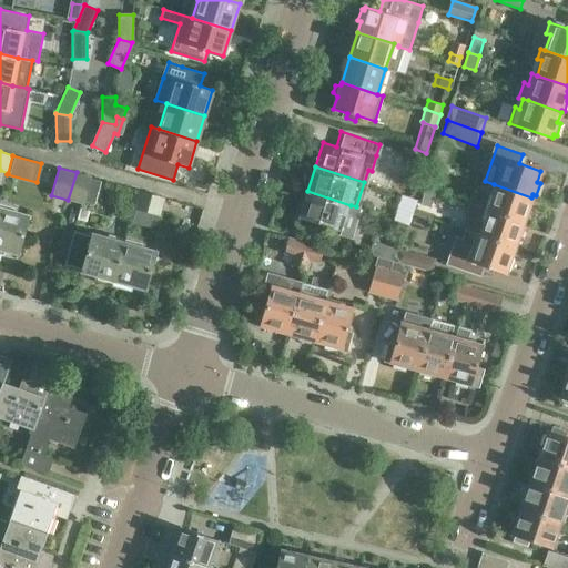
[(92,176),(77,172),(68,200),(84,204),(87,195),(99,199),(104,181),(92,176)]
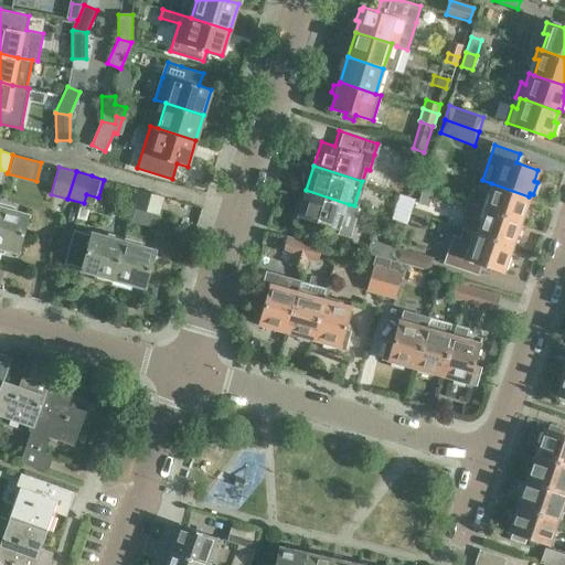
[(428,173),(424,188),(434,191),(439,177),(428,173)]
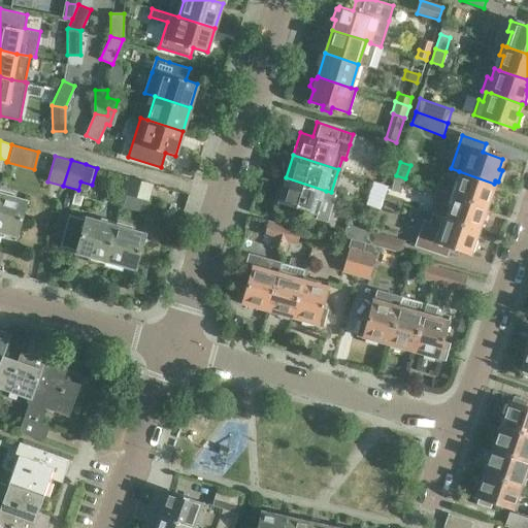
[(459,182),(455,196),(486,206),(487,204),(490,205),(494,194),(491,192),(494,184),(459,171),(456,180),(459,182)]
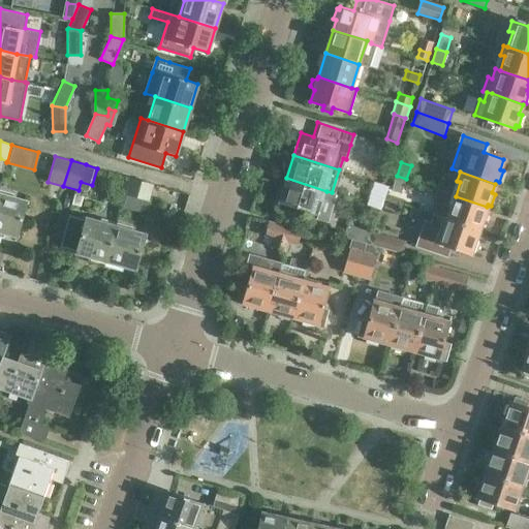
[(397,176),(393,189),(402,192),(406,179),(397,176)]
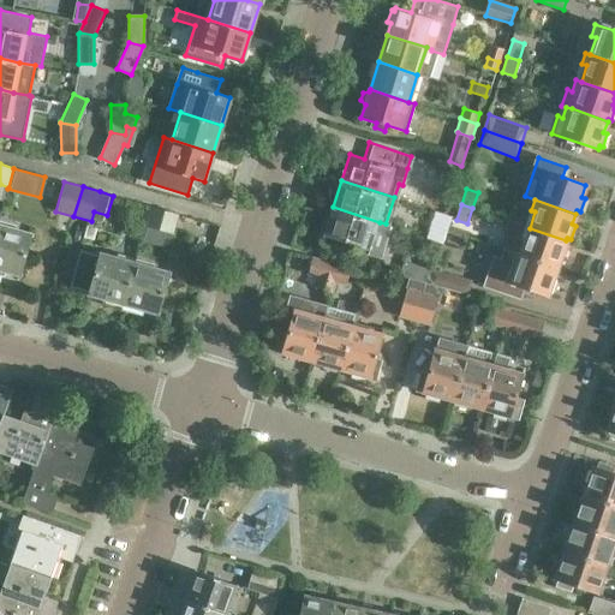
[(180,214),(149,207),(144,226),(174,234),(180,214)]
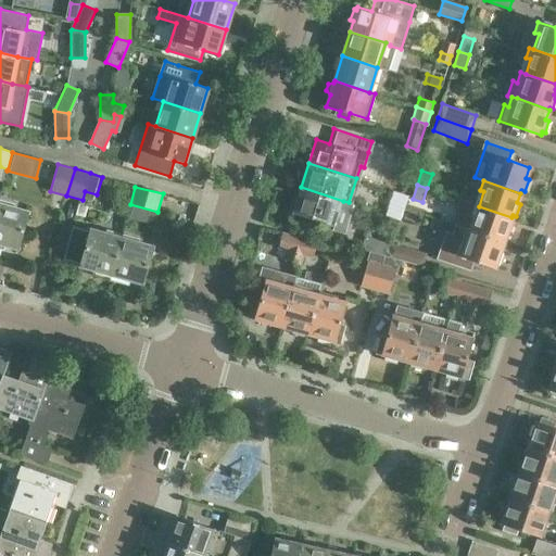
[(343,201),(301,187),(293,213),(294,213),(293,217),(315,225),(316,220),(329,224),(333,212),(339,213),(343,201)]
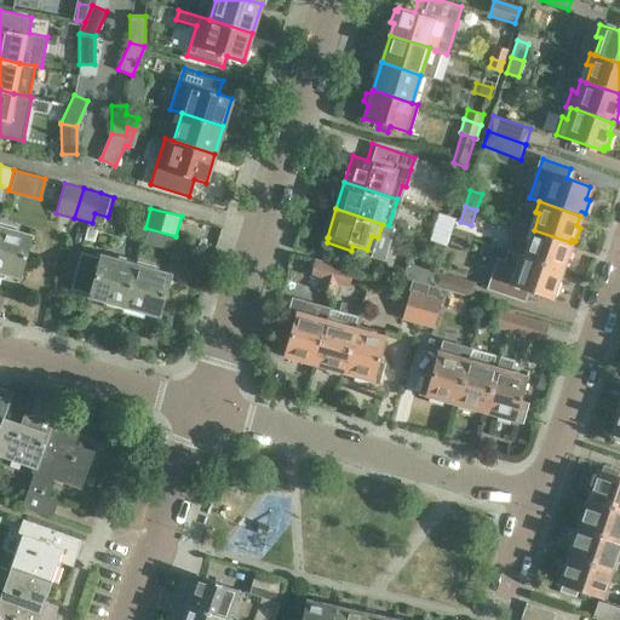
[(530,240),(524,257),(561,270),(562,268),(566,269),(570,254),(567,253),(570,242),(534,230),(529,229),(514,223),(510,233),(530,240)]
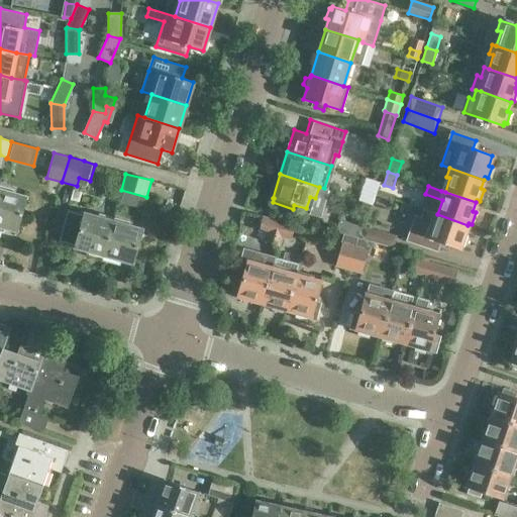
[(0,189),(0,229),(2,230),(3,226),(16,230),(25,196),(0,189)]
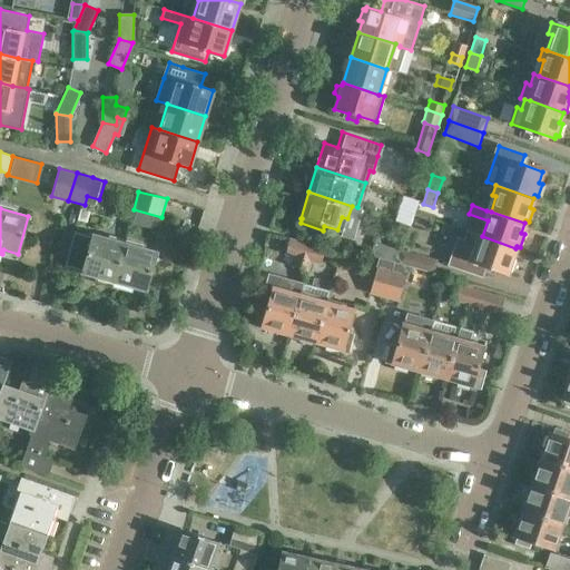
[(67,264),(85,268),(84,273),(96,276),(95,281),(112,286),(125,244),(77,231),(67,264)]
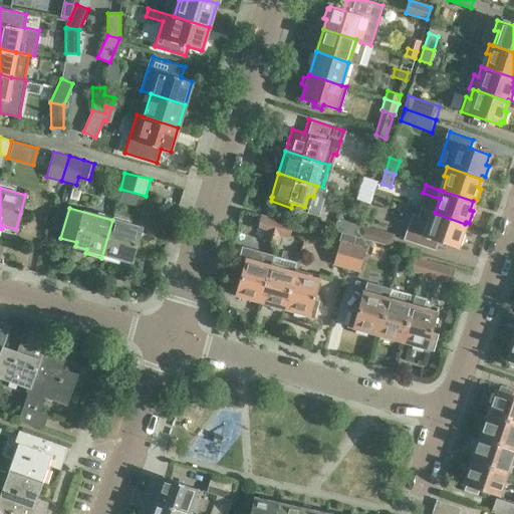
[(465,224),(435,213),(431,212),(428,221),(423,234),(457,246),(458,244),(461,245),(465,234),(462,233),(465,224)]
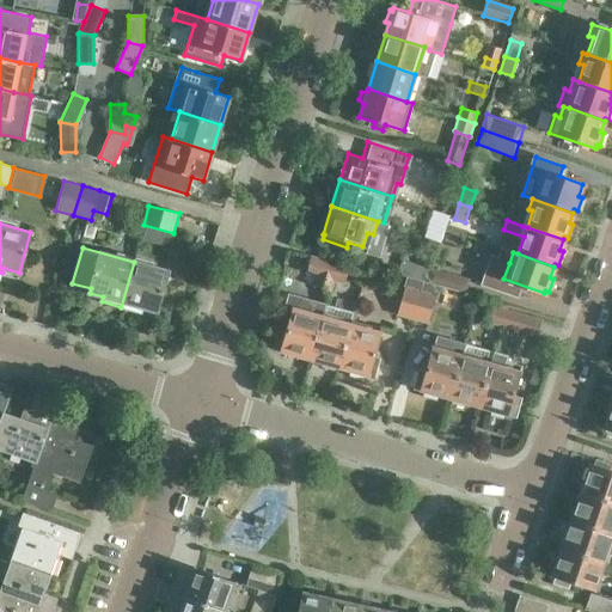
[(314,285),(329,289),(332,280),(337,263),(311,256),(306,271),(317,275),(314,285)]
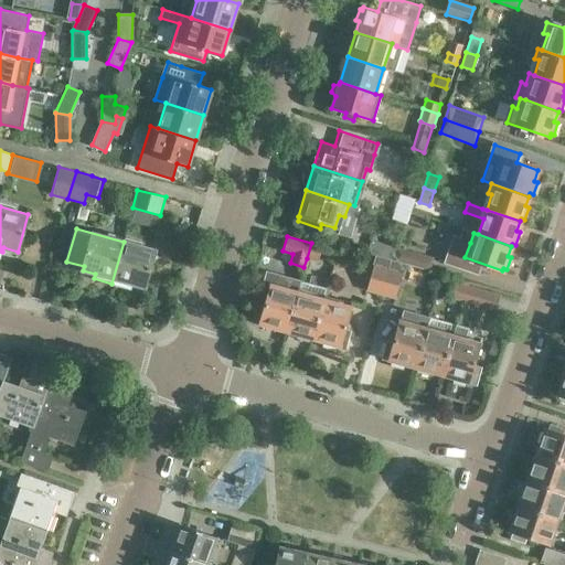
[(376,255),(391,259),(394,260),(395,260),(398,248),(371,240),(368,253),(376,255)]
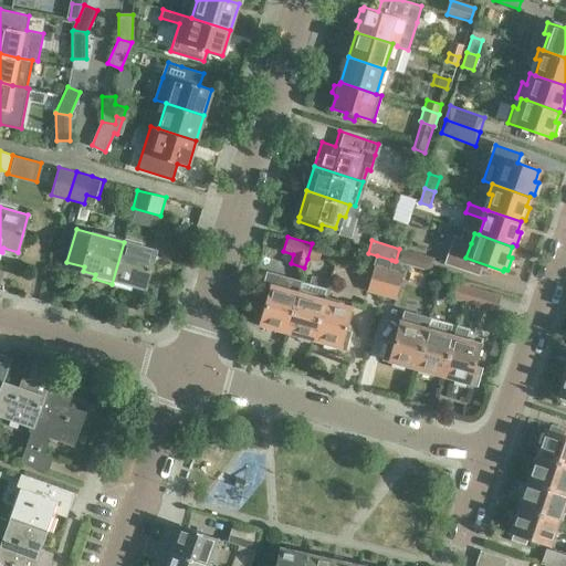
[(124,242),(112,284),(130,290),(132,284),(145,287),(155,251),(124,242)]
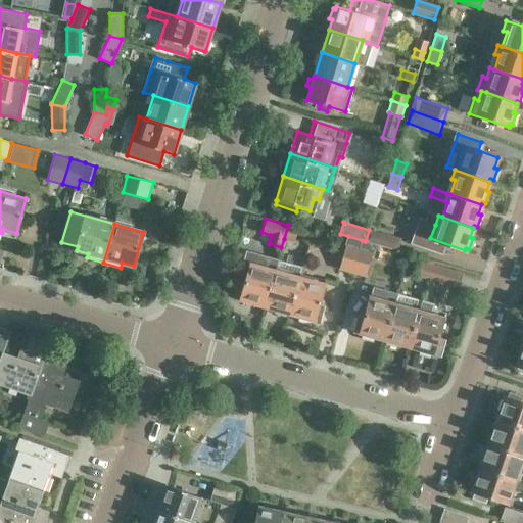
[(288,225),(284,239),(294,242),(298,228),(288,225)]
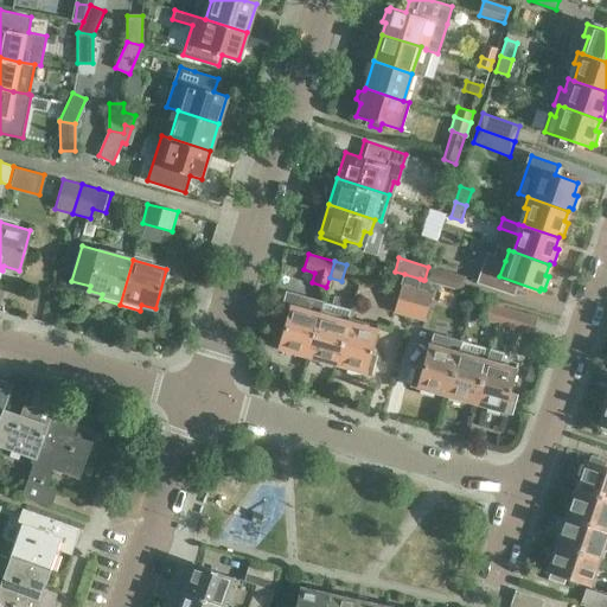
[(358,279),(363,266),(355,263),(350,275),(358,279)]
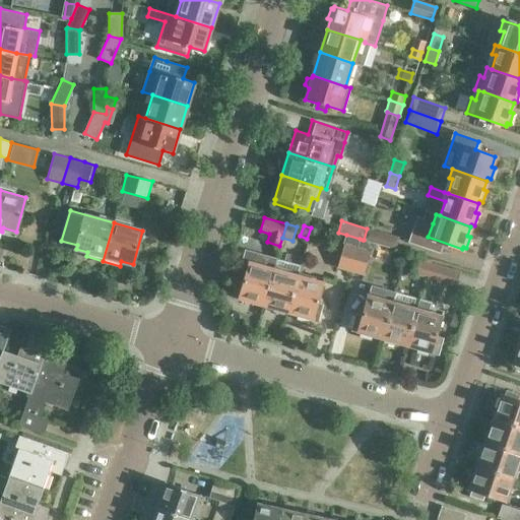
[(367,229),(364,240),(373,242),(373,243),(396,250),(400,237),(367,229)]
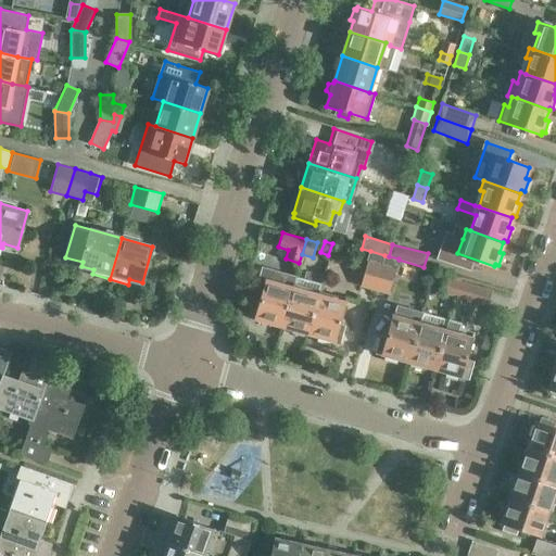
[(384,255),(370,251),(362,283),(375,288),(384,255)]
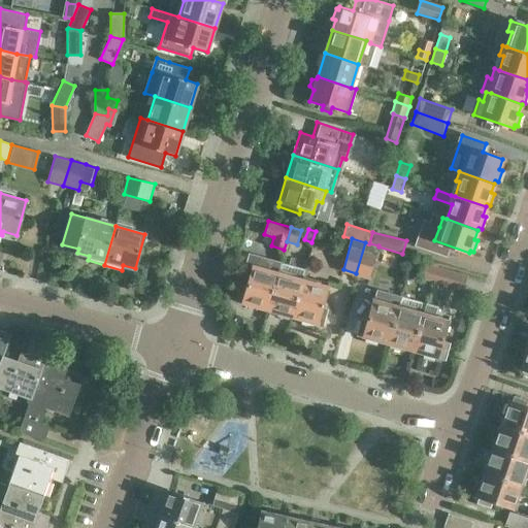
[(365,242),(356,273),(369,277),(378,246),(378,245),(369,243),(368,243),(365,242)]
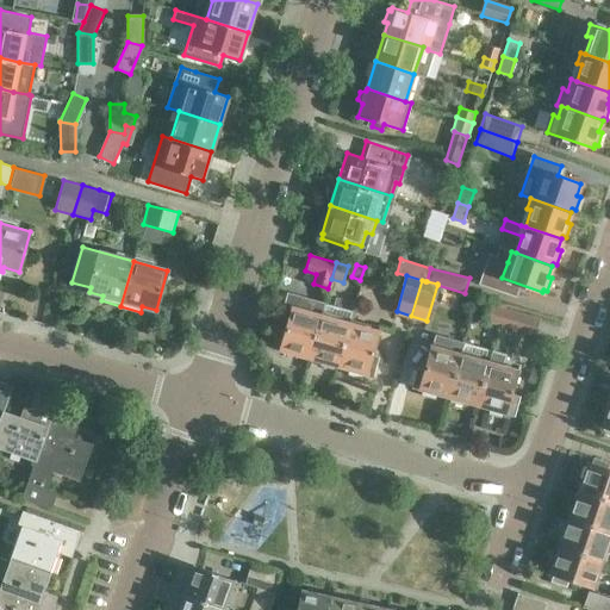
[(273,348),(309,358),(321,316),(323,304),(288,294),(284,312),(291,313),(285,332),(279,330),(273,348)]
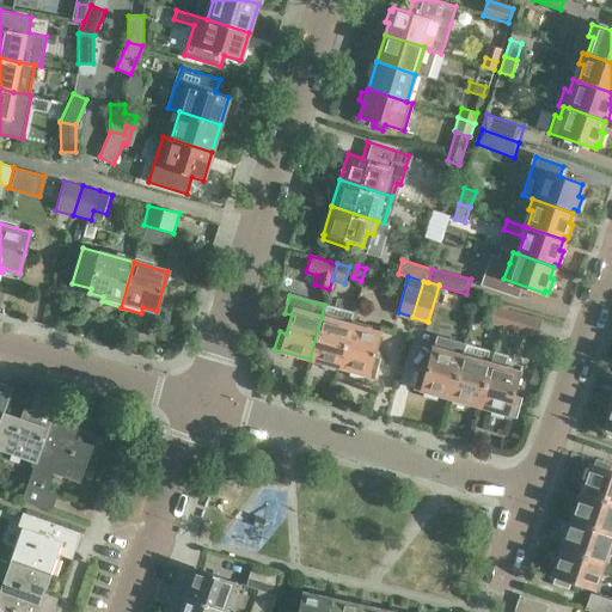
[(501,326),(506,310),(495,307),(490,323),(501,326)]
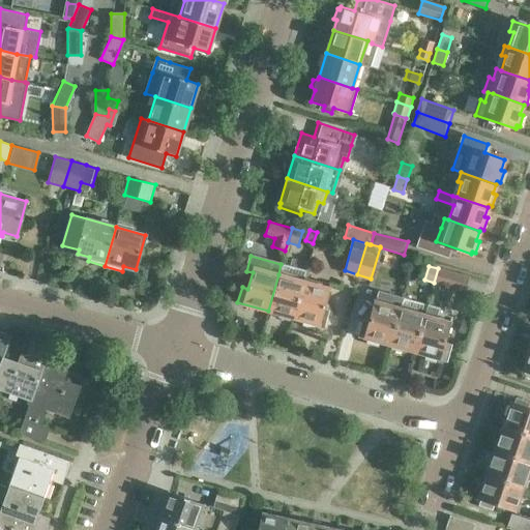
[(438,268),(434,283),(465,291),(469,276),(438,268)]
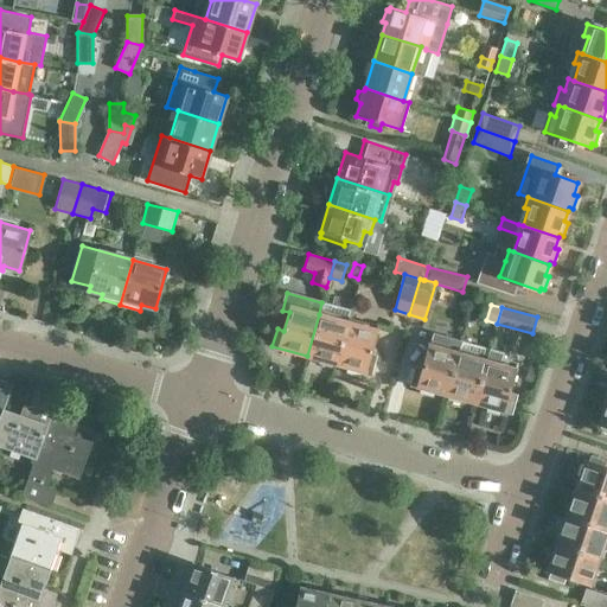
[(319,314),(307,356),(319,359),(319,363),(331,366),(333,364),(336,364),(347,321),(319,314)]
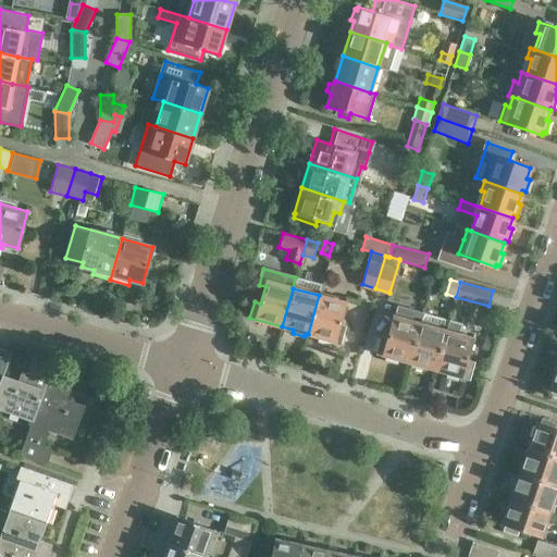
[(319,295),(308,334),(339,344),(347,319),(342,318),(346,302),(319,295)]
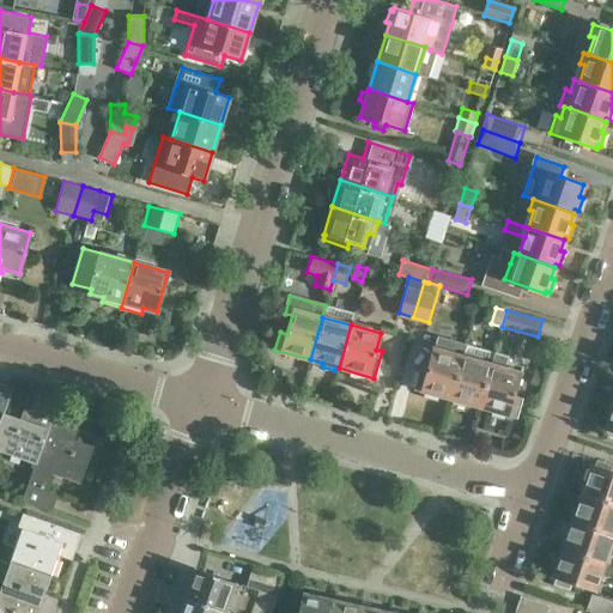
[(435,349),(437,339),(425,335),(423,345),(435,349)]
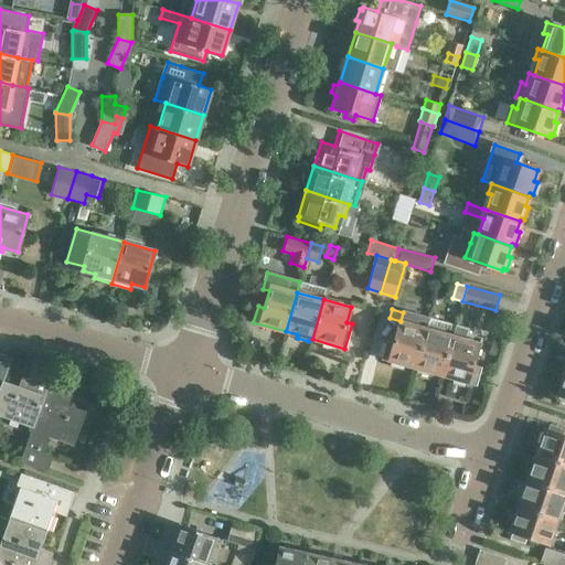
[(401,321),(394,343),(388,341),(383,359),(415,368),(429,319),(403,312),(401,321)]
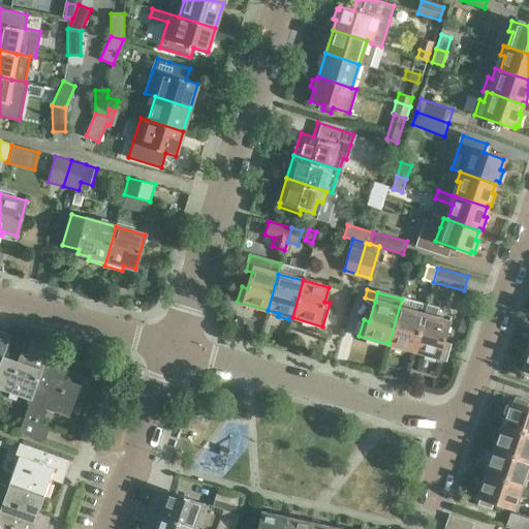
[(402,299),(389,344),(392,345),(392,348),(401,350),(403,348),(413,351),(424,314),(427,305),(402,299)]
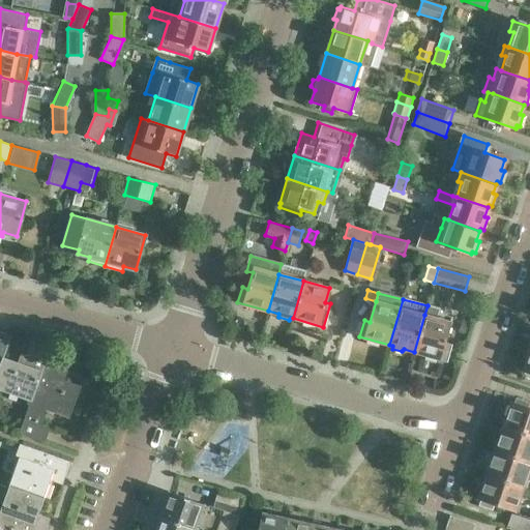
[(424,315),(414,352),(446,361),(450,345),(444,344),(450,322),(437,318),(439,308),(428,305),(424,315)]
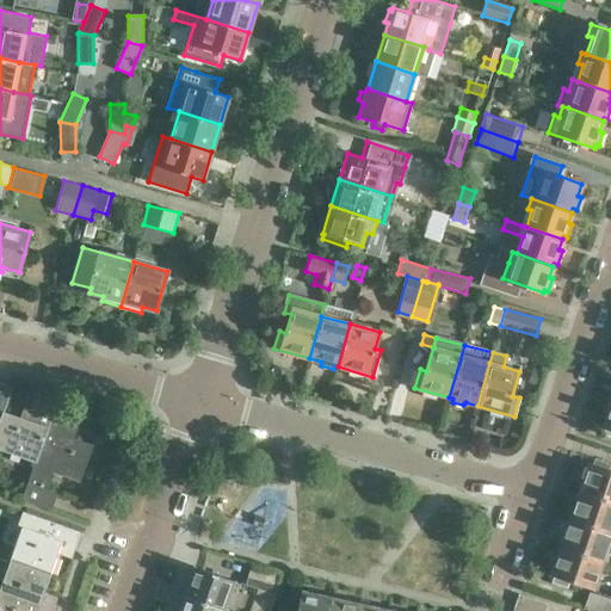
[(530,376),(543,381),(547,368),(535,363),(530,376)]
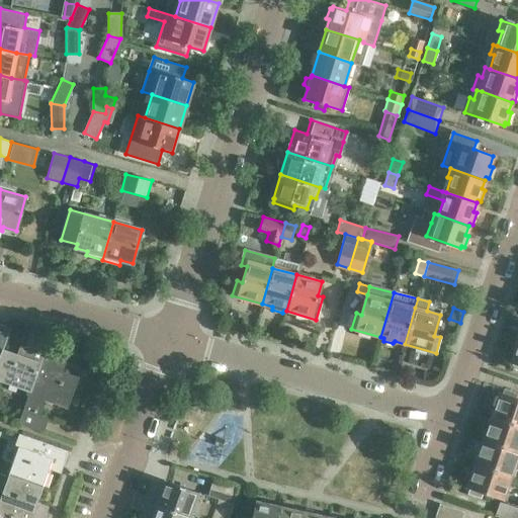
[(0,354),(1,355),(3,349),(10,329),(0,325),(0,354)]
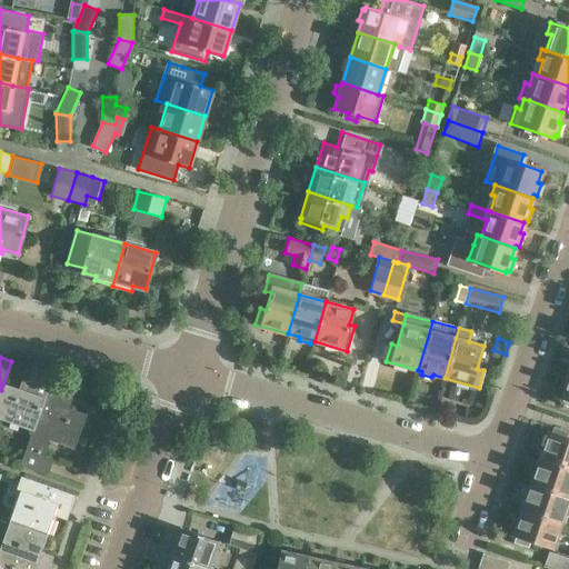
[(3,383),(1,390),(0,392),(0,418),(31,430),(29,435),(30,436),(32,436),(51,383),(55,372),(36,367),(29,386),(21,383),(19,390),(3,383)]
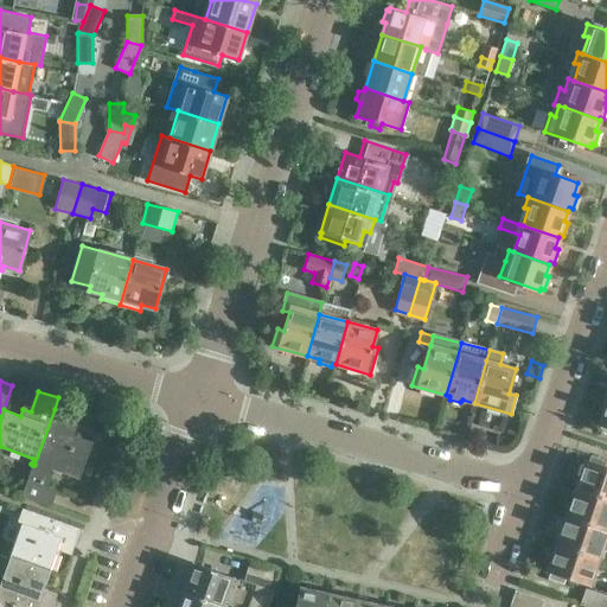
[(32,465),(21,496),(49,506),(56,490),(43,485),(50,464),(78,473),(77,478),(80,478),(93,442),(66,433),(71,416),(74,417),(75,416),(55,409),(34,465),(32,465)]
